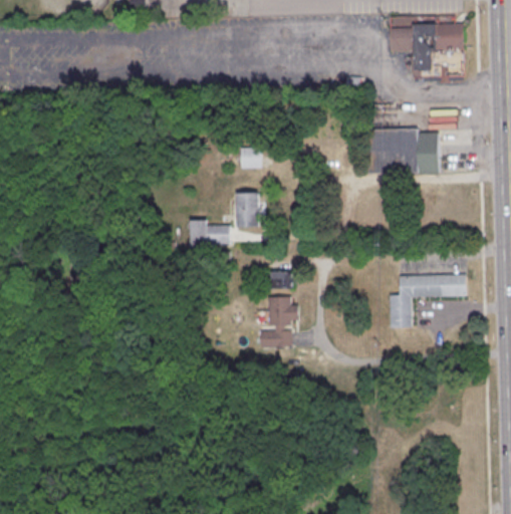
[(389,28),(412,27),(412,24),(462,23),(463,77),(413,77),(412,51),(389,51),(389,28)]
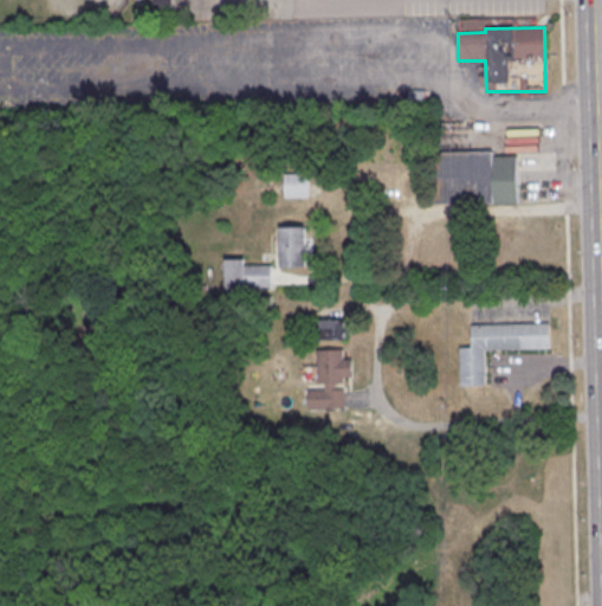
[(432,153),(491,152),(491,156),(516,156),(516,204),(432,206),(432,153)]
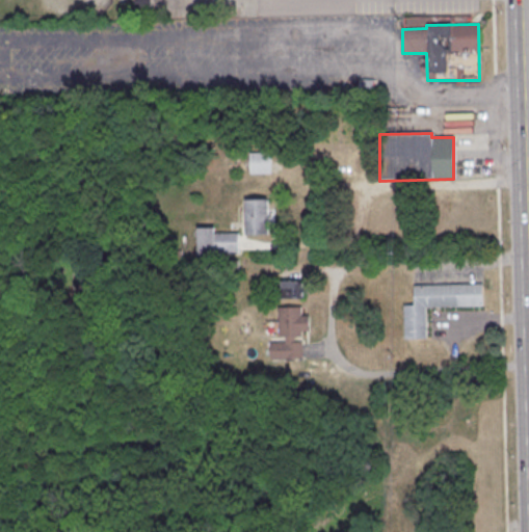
[(247,153),(268,153),(269,174),(248,175),(247,153)]
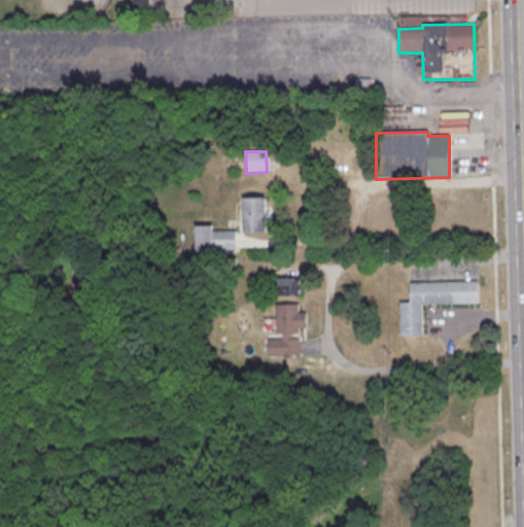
[(242,198),(264,198),(265,232),(243,233),(242,198)]
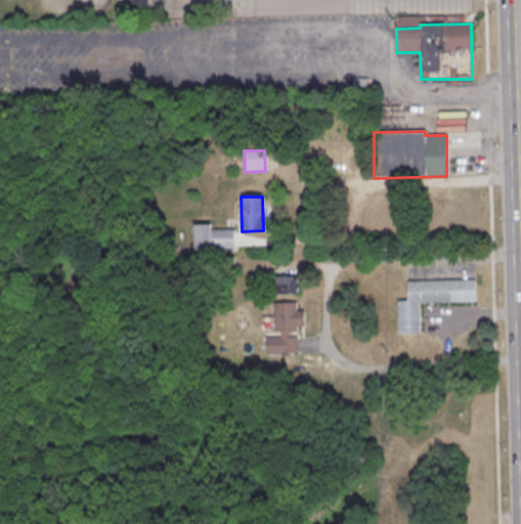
[(192,224),(193,252),(216,252),(216,249),(232,249),(232,242),(232,229),(211,230),(210,224),(192,224)]
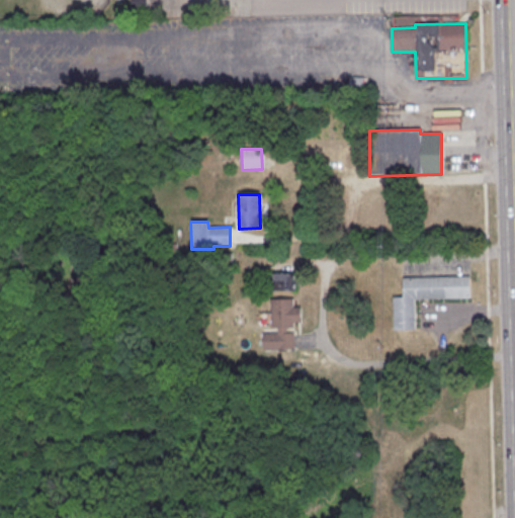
[(262,274),(293,274),(293,291),(262,291),(262,274)]
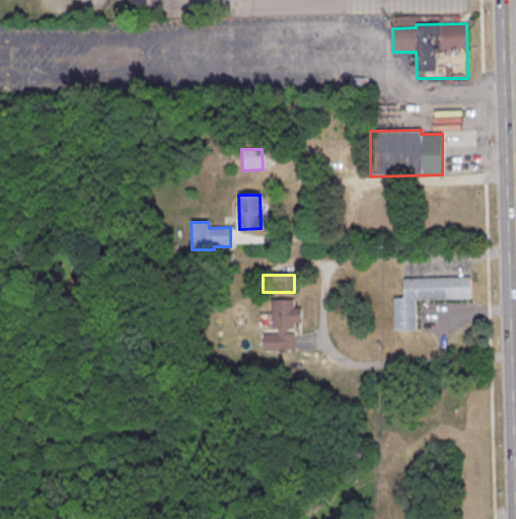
[(469,276),(401,278),(401,297),(391,297),(392,329),(414,328),(414,299),(470,298),(469,276)]
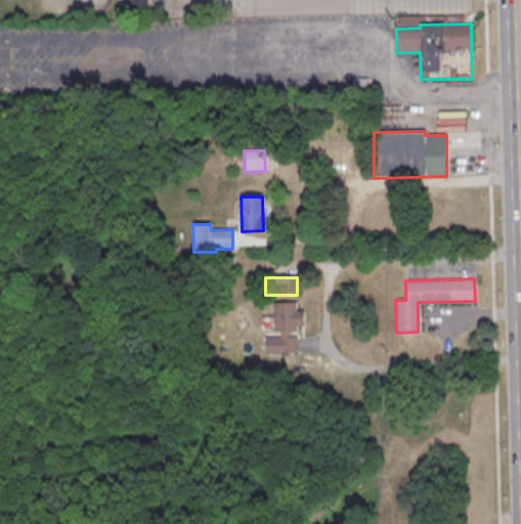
[(273,304),(274,332),(279,332),(279,338),(264,339),(265,354),(297,353),(296,337),(289,337),(289,333),(296,333),(296,328),(303,328),(302,311),(295,311),(295,303),(273,304)]
